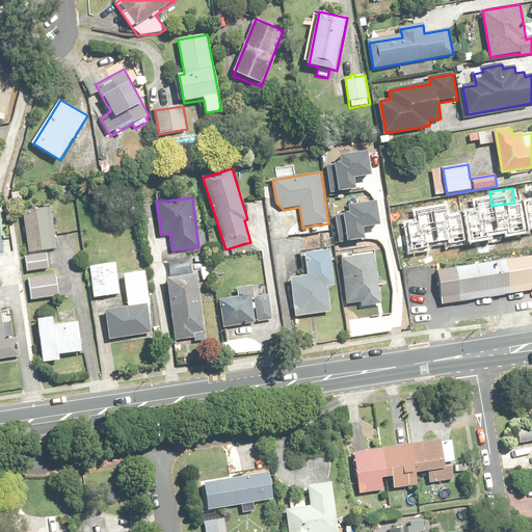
[(531,197),(522,200),(526,225),(520,227),(523,245),(531,243),(531,197)]
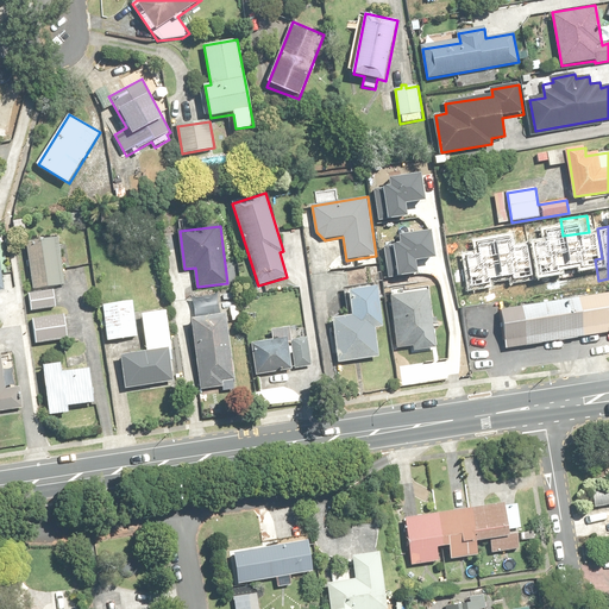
[(57,237),(26,240),(32,290),(63,287),(57,237)]
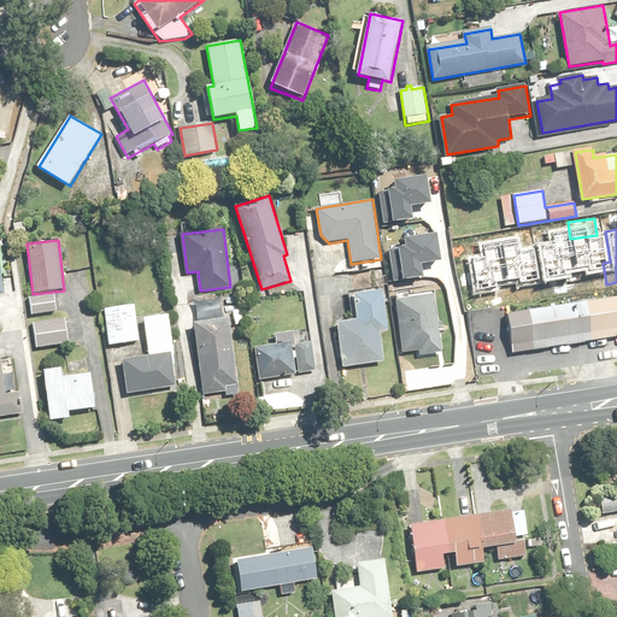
[(344,366),(383,362),(380,333),(389,331),(383,291),(354,294),(357,321),(338,323),(344,366)]
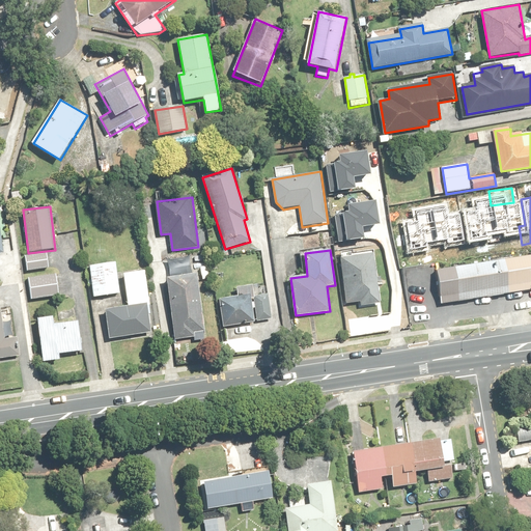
[(48,254),(24,256),(26,272),(50,269),(48,254)]
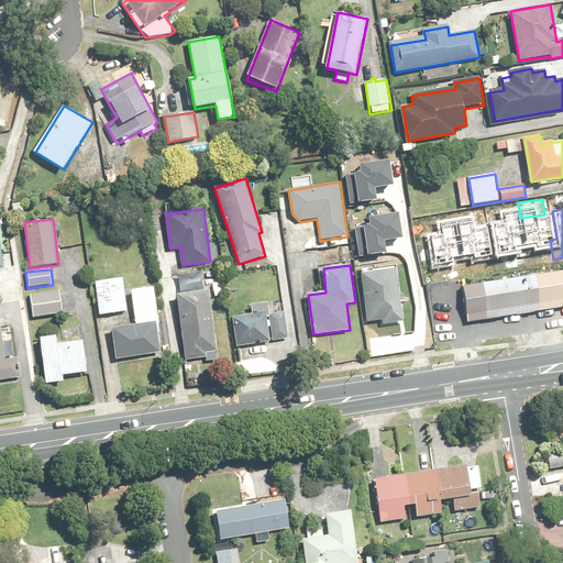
[(361,274),(368,322),(382,320),(383,324),(404,321),(396,269),(361,274)]
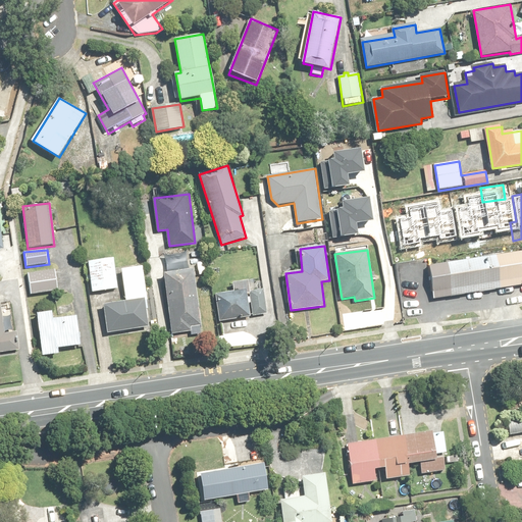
[(521,251),(427,264),(431,296),(521,282),(521,251)]
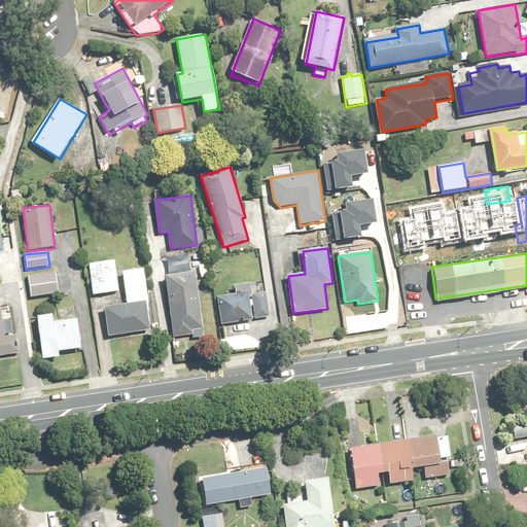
[(93,282),(95,294),(119,290),(114,260),(90,265),(91,268),(85,269),(88,282),(93,282)]
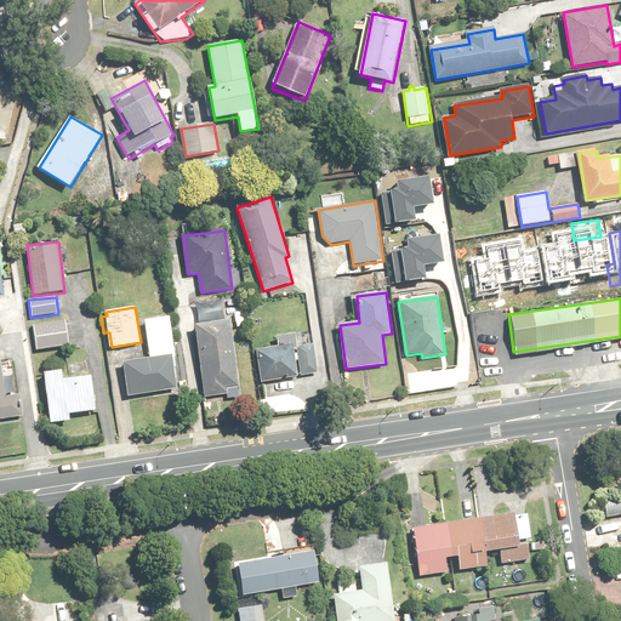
[(170,318),(146,322),(151,358),(125,362),(130,394),(180,388),(170,318)]
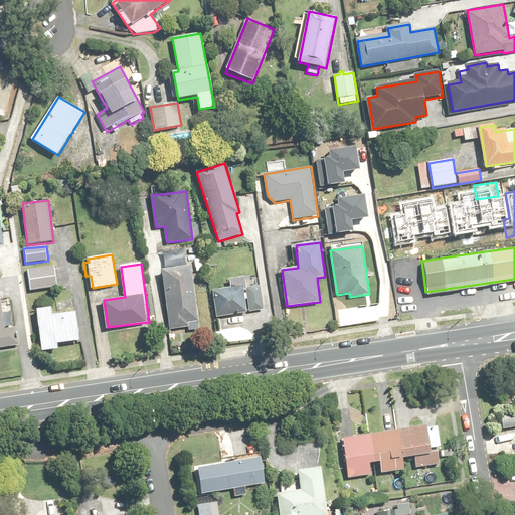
[(54,267),(28,272),(31,292),(57,288),(54,267)]
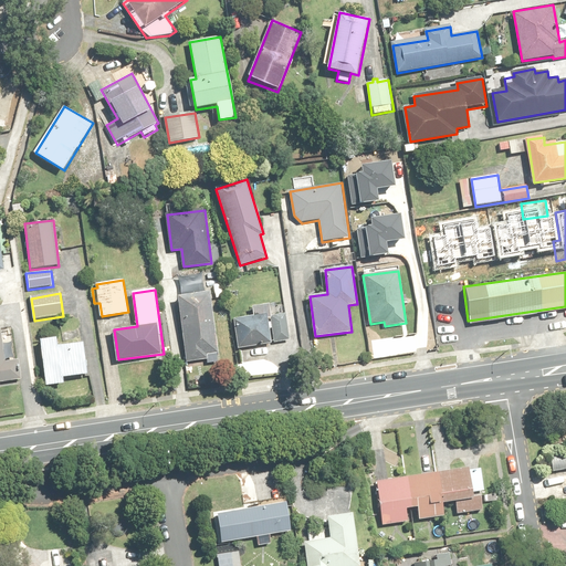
[(219,353),(212,293),(179,296),(186,363),(207,360),(206,354),(219,353)]
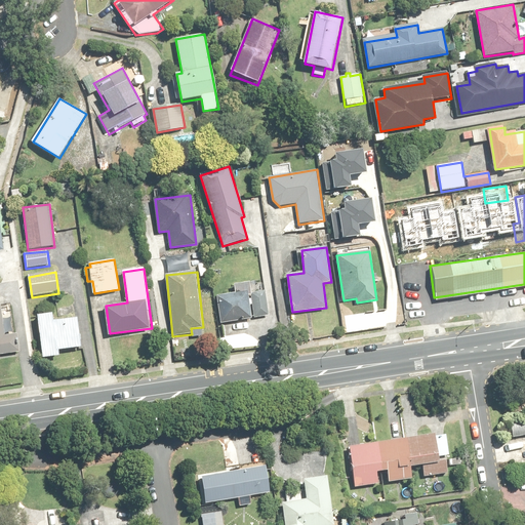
[(269,316),(264,280),(235,285),(237,293),(216,297),(220,324),(269,316)]
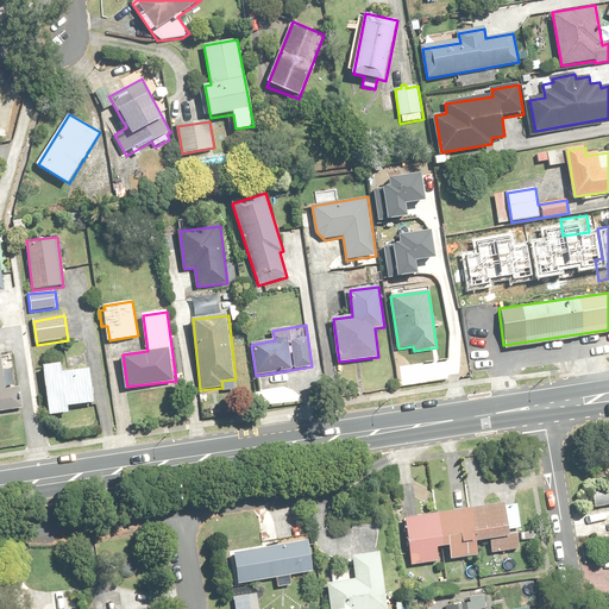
[(7,390),(1,356),(0,355),(0,412),(23,409),(19,388),(7,390)]
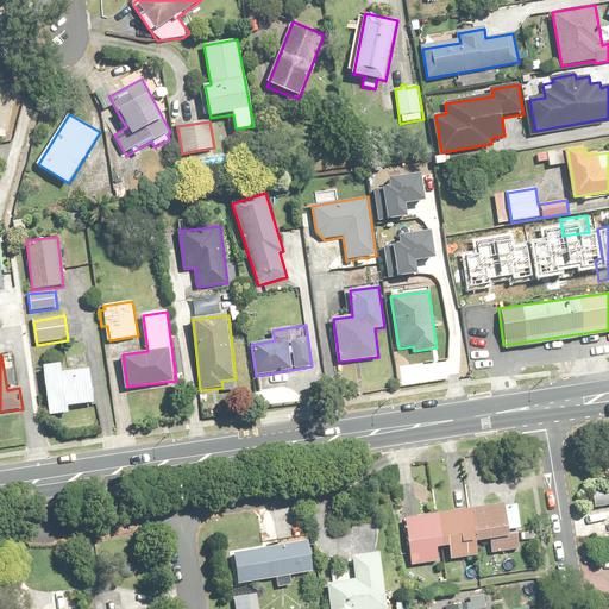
[(93,403),(89,370),(64,374),(63,364),(44,365),(50,415),(69,413),(68,407),(93,403)]
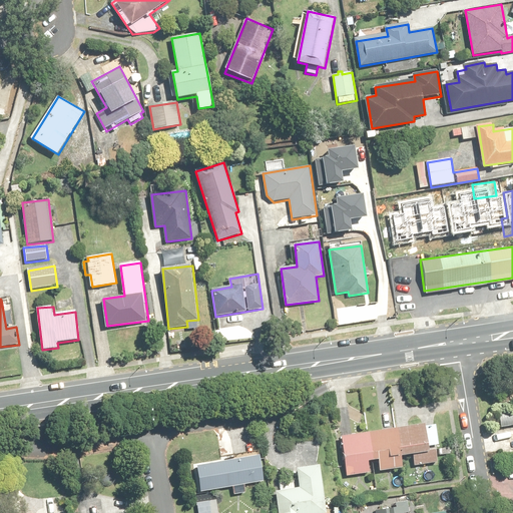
[(415,467),(438,464),(436,446),(439,445),(436,424),(342,437),(347,476),(371,473),(369,462),(378,460),(380,472),(404,468),(403,457),(414,455),(415,467)]
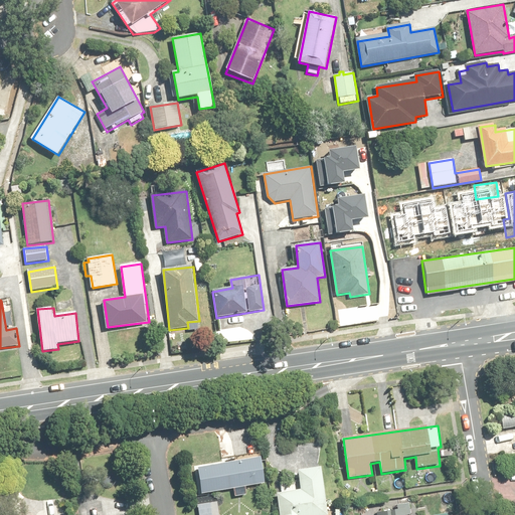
[(198,468),(201,493),(234,489),(235,498),(247,496),(246,487),(267,484),(263,459),(198,468)]
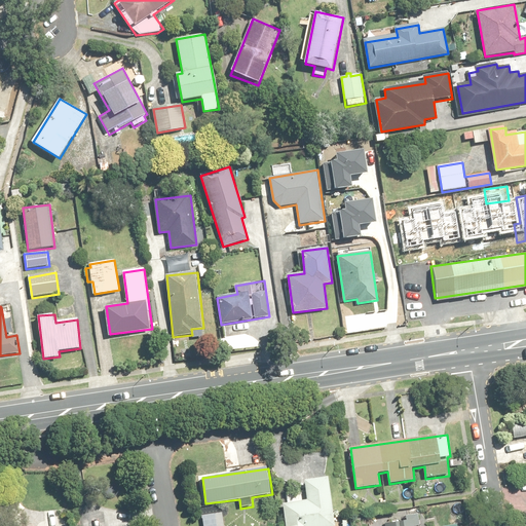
[(333,525),(329,478),(305,480),(307,502),(285,504),(286,525),(333,525)]
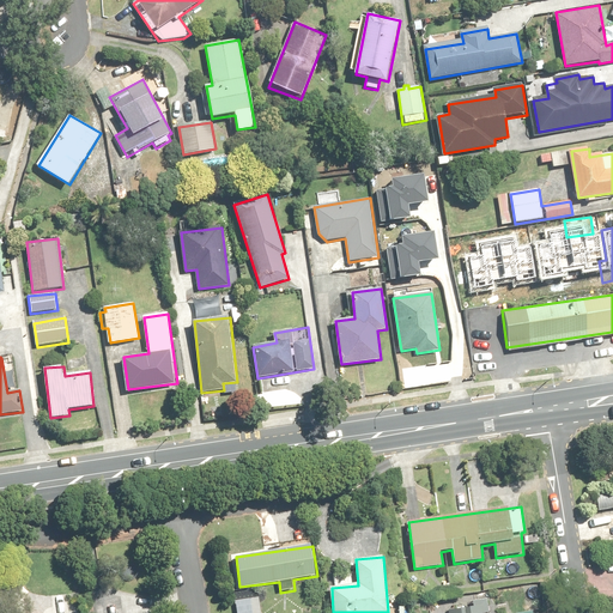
[(498,589),(499,600),(527,598),(526,586),(498,589)]
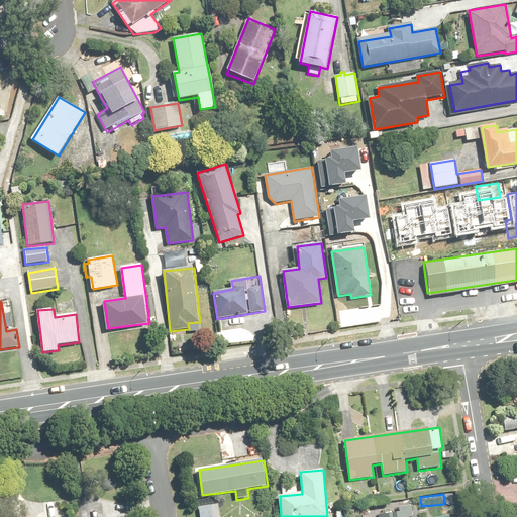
[(415,516),(414,502),(400,504),(401,512),(390,514),(390,516),(415,516)]
